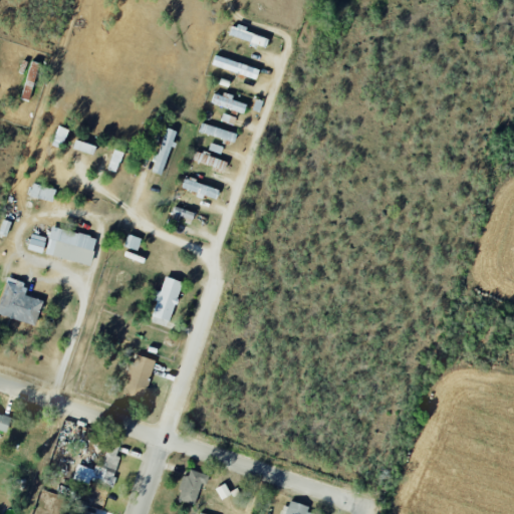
[(269,36),(231,25),(228,35),(266,46),(269,36)]
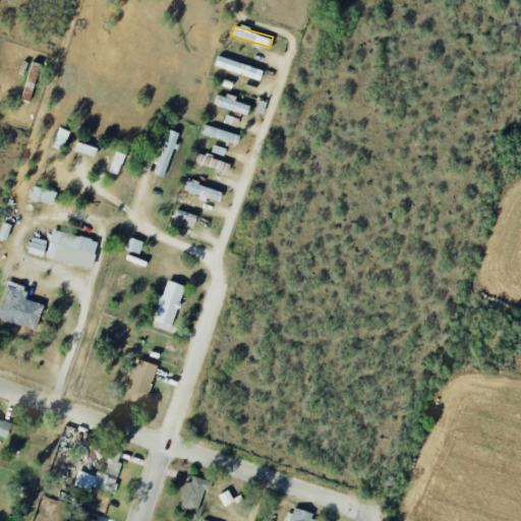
[(214,66),(258,80),(263,70),(218,55),(214,66)]
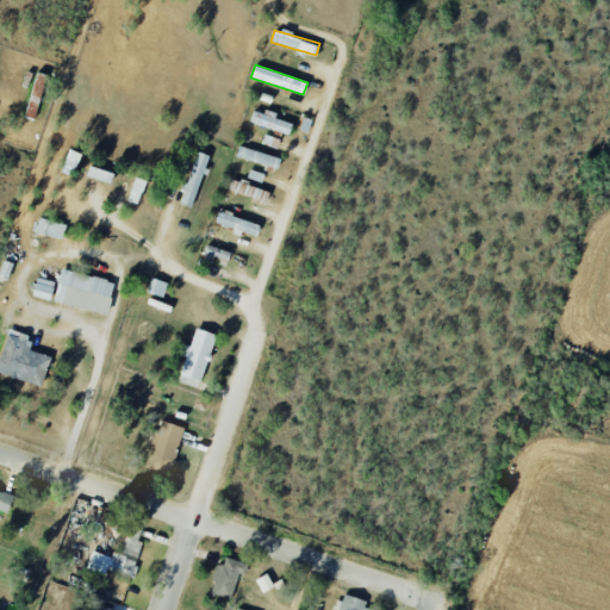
[(254,111),(249,124),(288,135),(292,122),(265,113),(265,114),(254,111)]
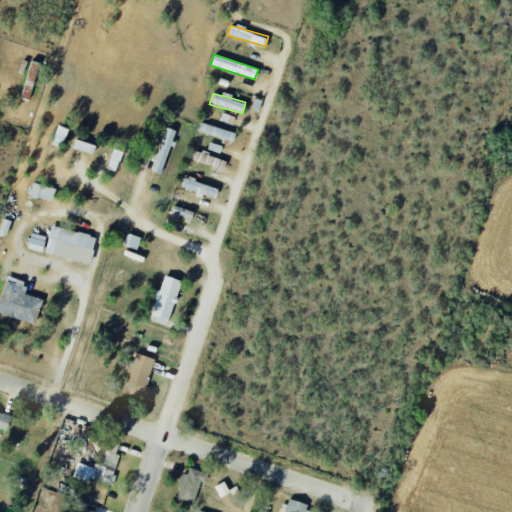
[(235,133),(201,122),(198,131),(232,142),(235,133)]
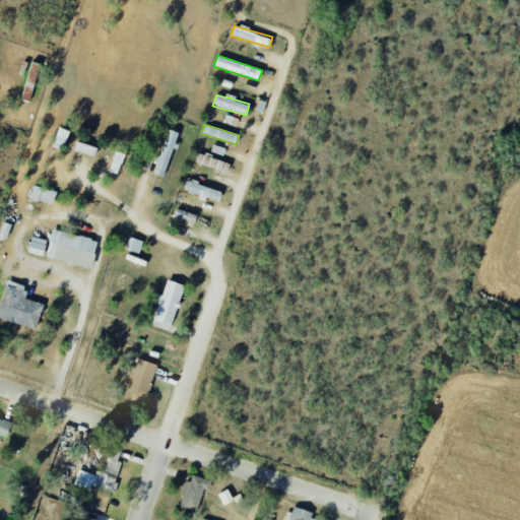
[(62,149),(68,130),(58,127),(52,146),(62,149)]
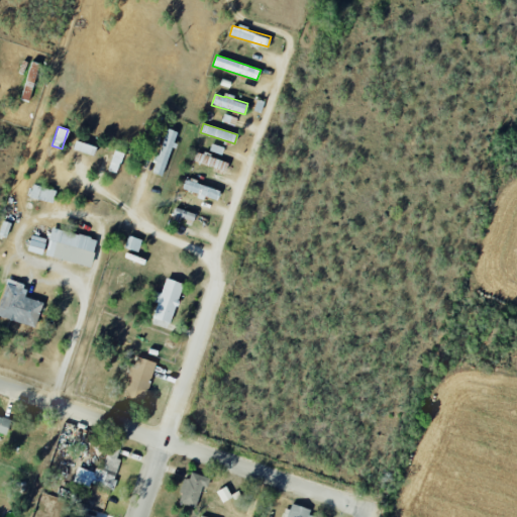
[(151,172),(163,176),(175,142),(174,142),(178,132),(168,128),(151,172)]
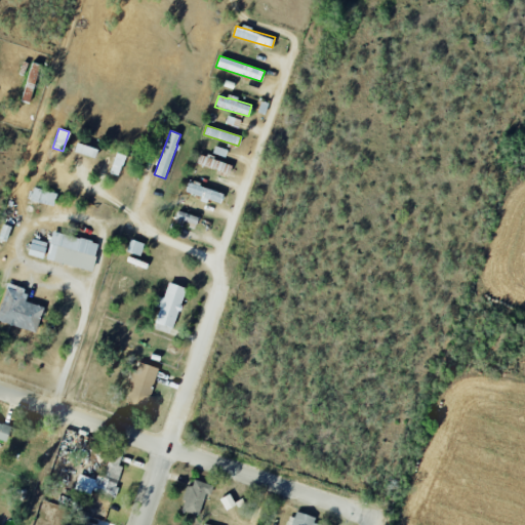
[(74,151),(94,158),(97,149),(77,142),(74,151)]
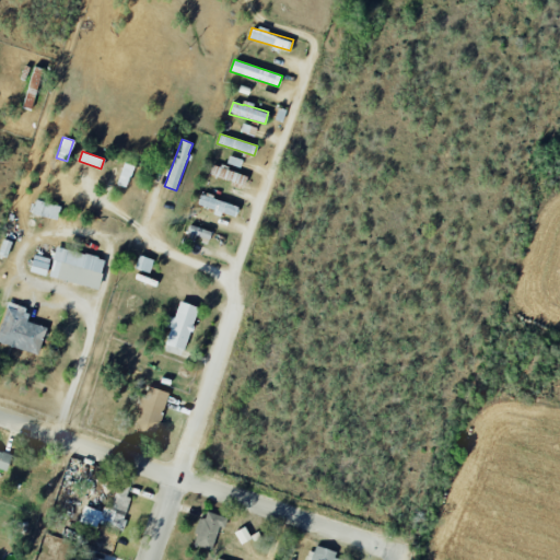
[(127,187),(133,165),(124,162),(116,184),(127,187)]
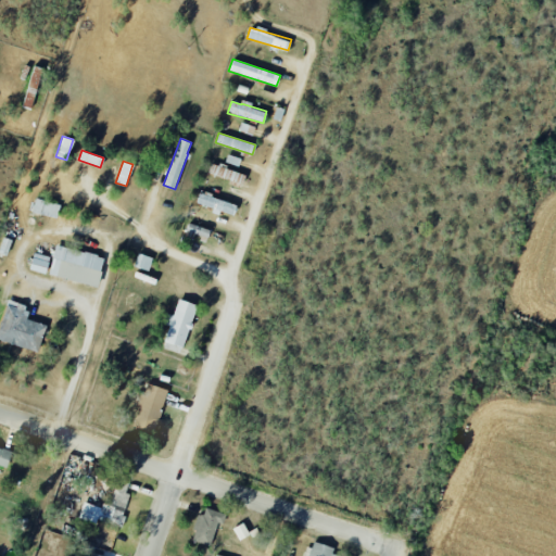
[(242,184),(245,173),(211,163),(207,174),(242,184)]
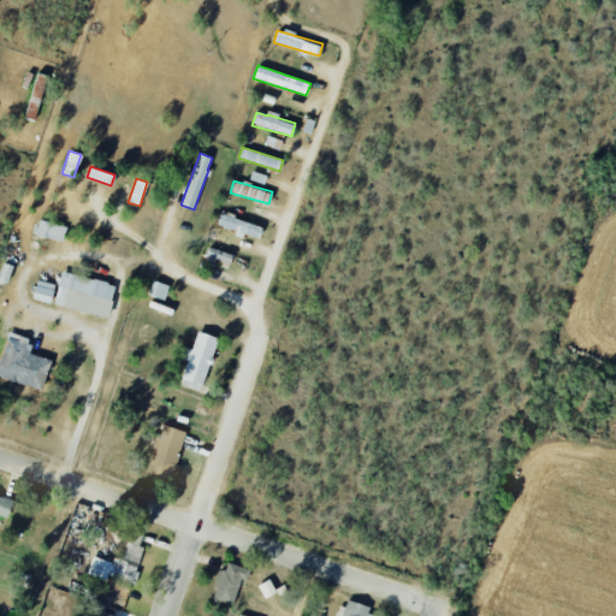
[(261,225),(220,213),(217,226),(244,235),(244,234),(258,237),(261,225)]
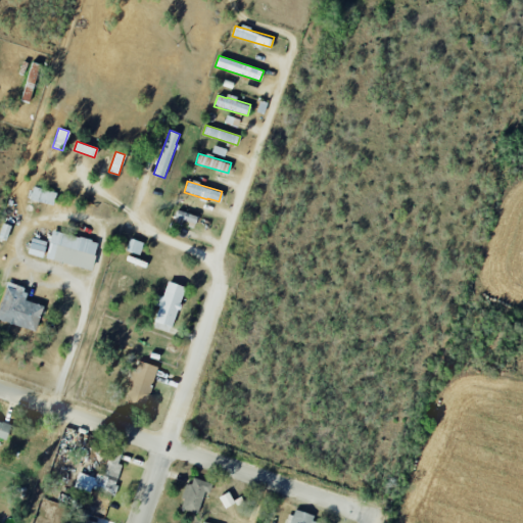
[(53,204),(56,191),(33,186),(31,199),(53,204)]
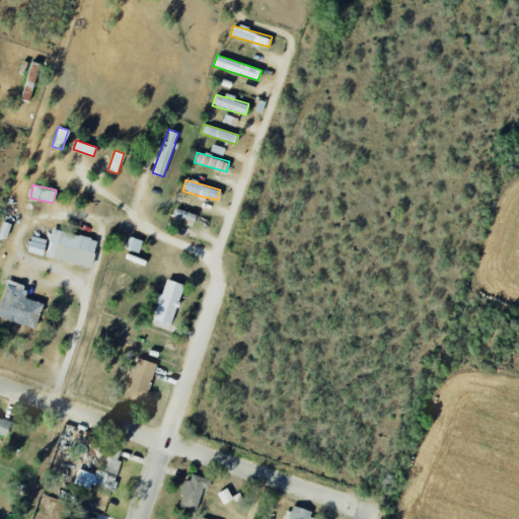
[(173,216),(194,221),(196,214),(175,209),(173,216)]
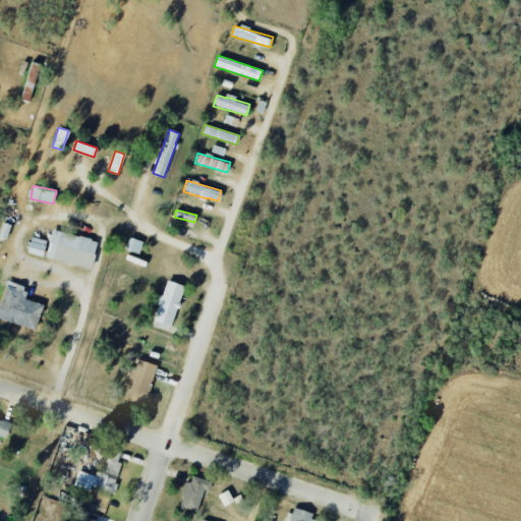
[(45,258),(92,269),(98,240),(51,230),(45,258)]
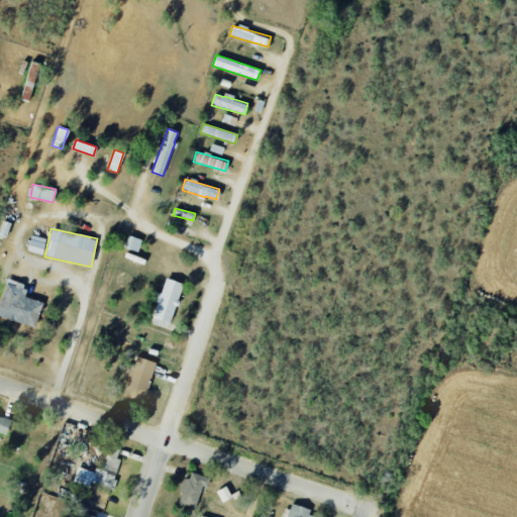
[(27,250),(41,254),(46,238),(31,234),(27,250)]
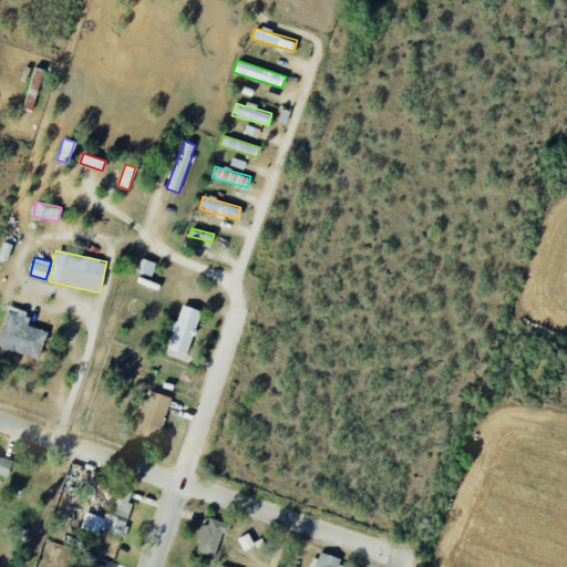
[(155,263),(141,258),(136,271),(151,276),(155,263)]
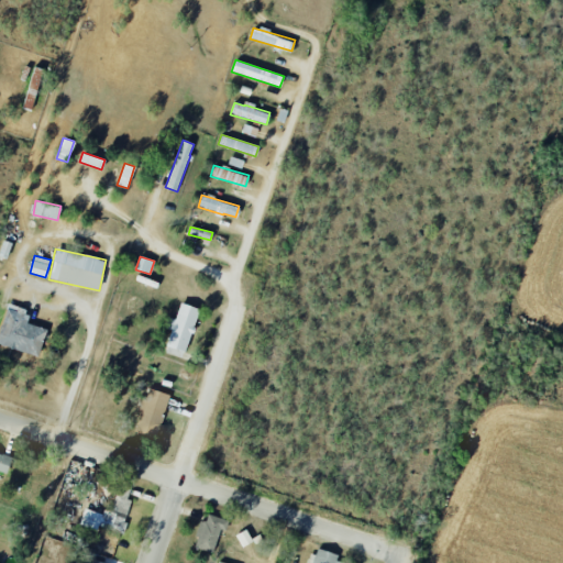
[(186,353),(199,308),(179,302),(175,319),(168,317),(165,327),(172,329),(166,346),(186,353)]
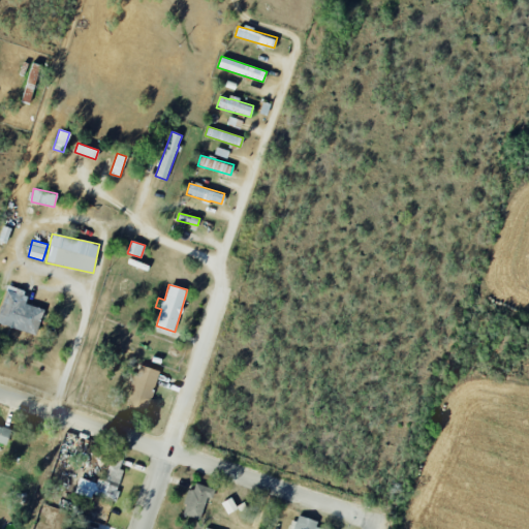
[(43,308),(24,304),(27,290),(6,285),(0,310),(0,324),(37,334),(43,308)]
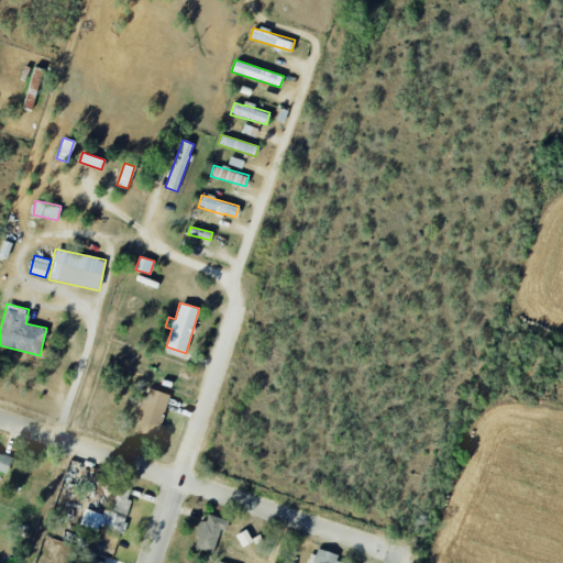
[(170,395),(150,387),(145,400),(139,398),(135,409),(141,411),(134,431),(154,439),(170,395)]
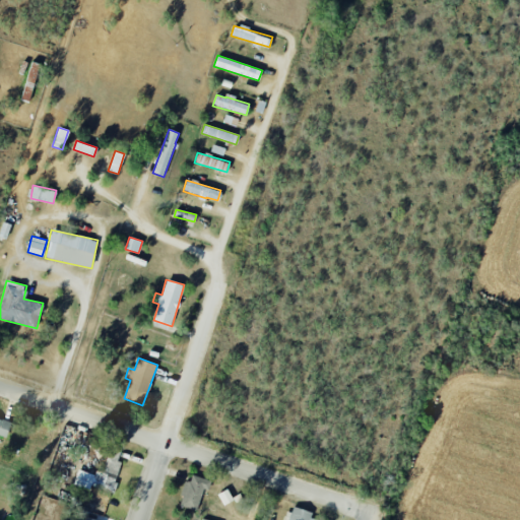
[(0,435),(5,437),(10,423),(0,418),(0,435)]
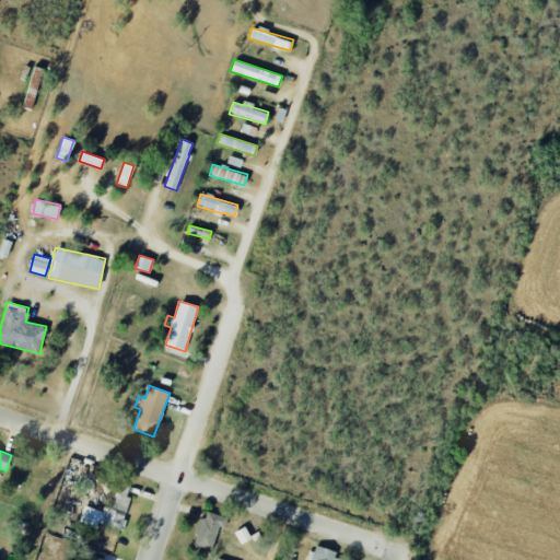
[(193,544),(212,550),(224,517),(205,511),(193,544)]
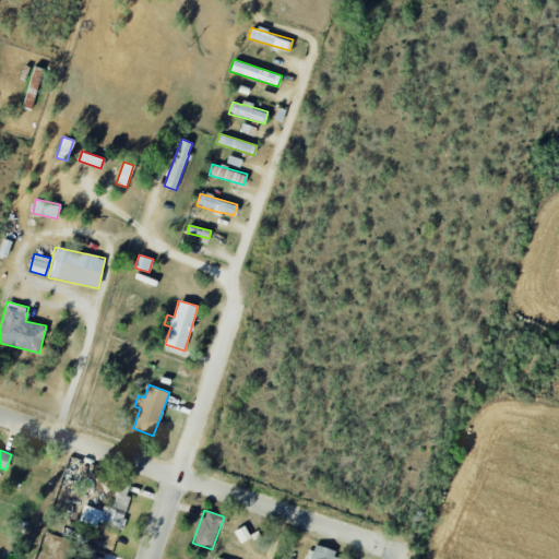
[(251,538),(245,525),(235,531),(240,543),(251,538)]
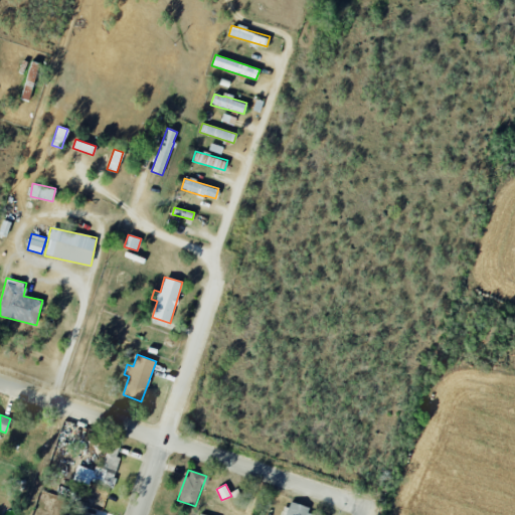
[(314,514),(307,513),(309,507),(289,502),(285,514),(314,514)]
